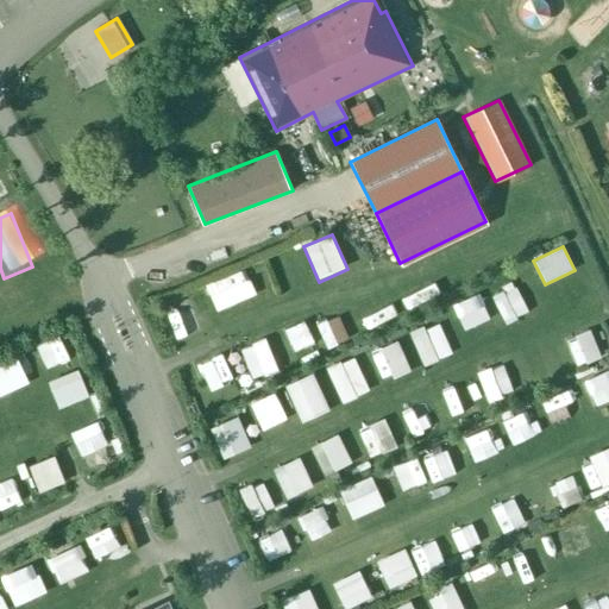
[(207,283),(217,312),(256,297),(245,269),(207,283)]
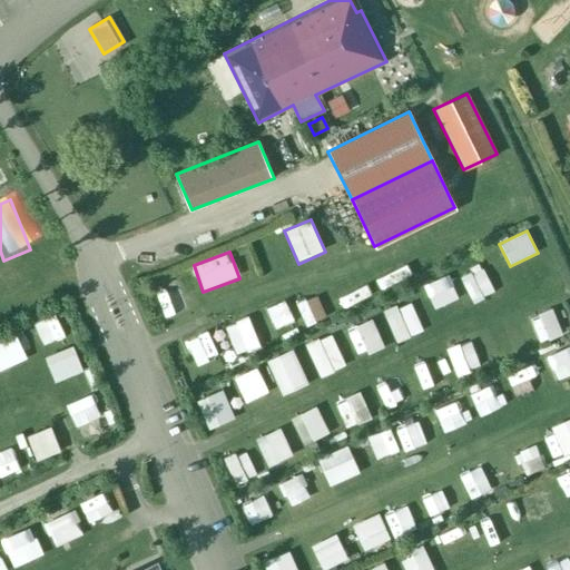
[(460,275),(473,306),(495,296),(483,265),(460,275)]
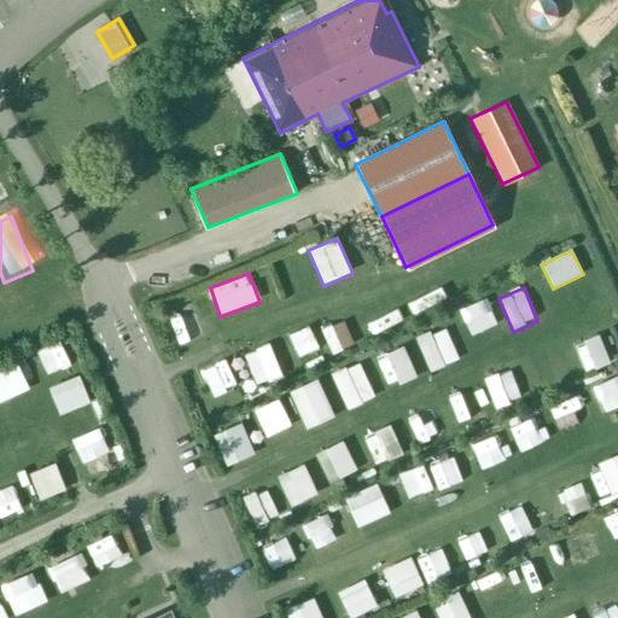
[(468,326),(493,314),(485,298),(461,310),(468,326)]
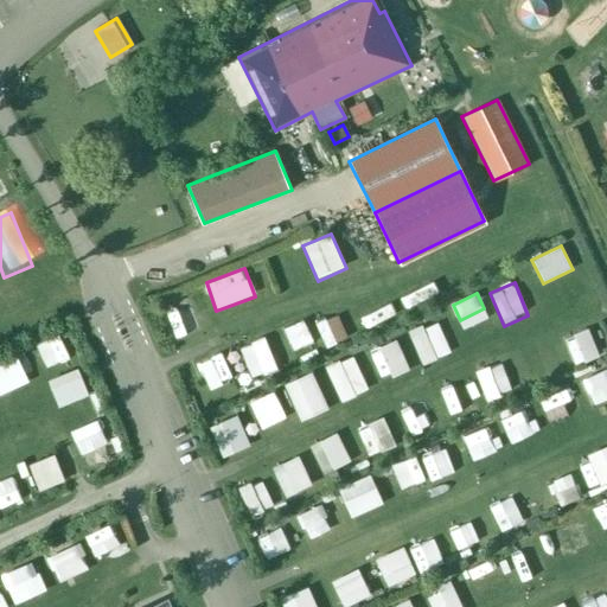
[(161,310),(176,344),(198,334),(184,300),(161,310)]
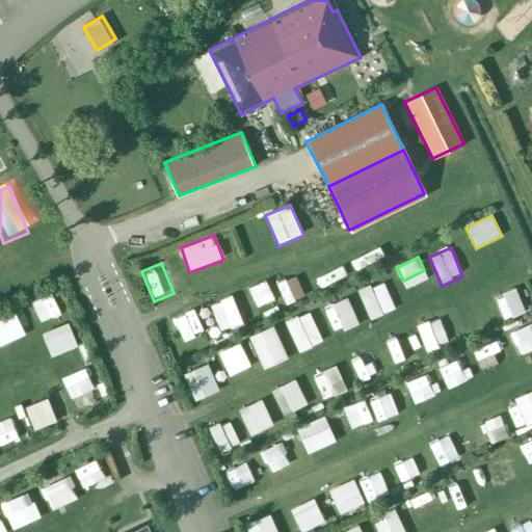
[(266,280),(248,288),(257,308),(274,299),(266,280)]
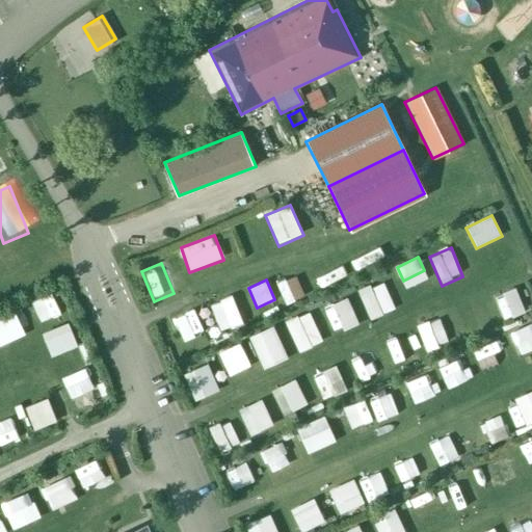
[(275,287),(285,304),(294,300),(286,282),(275,287)]
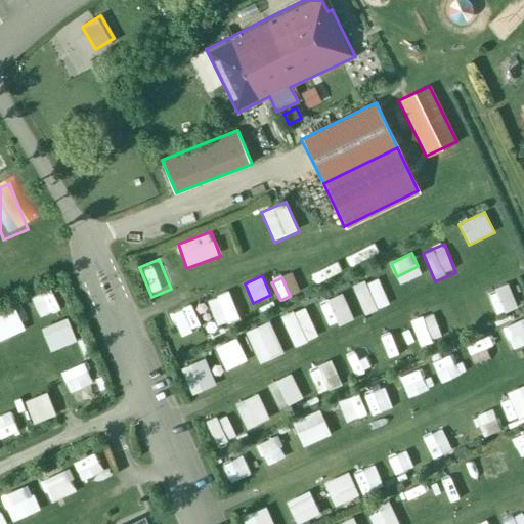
[(354,289),(365,315),(389,305),(379,278),(354,289)]
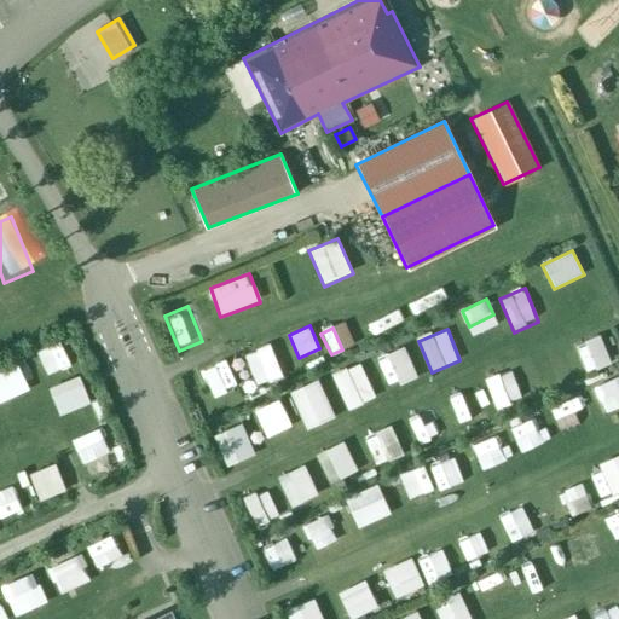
[(586,374),(611,365),(600,337),(577,347),(586,374)]
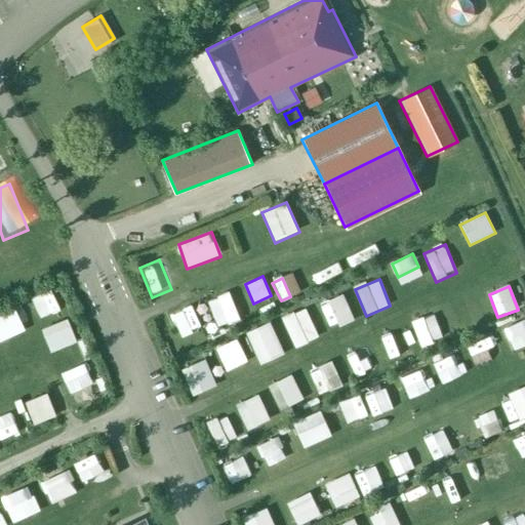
[(40,295),(50,319),(61,315),(50,291),(40,295)]
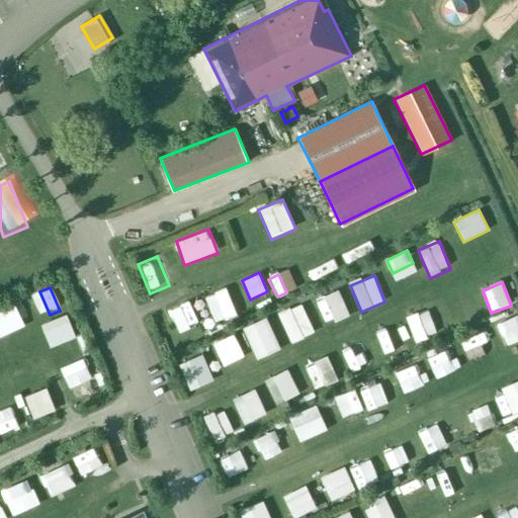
[(214,324),(237,315),(227,288),(204,297),(214,324)]
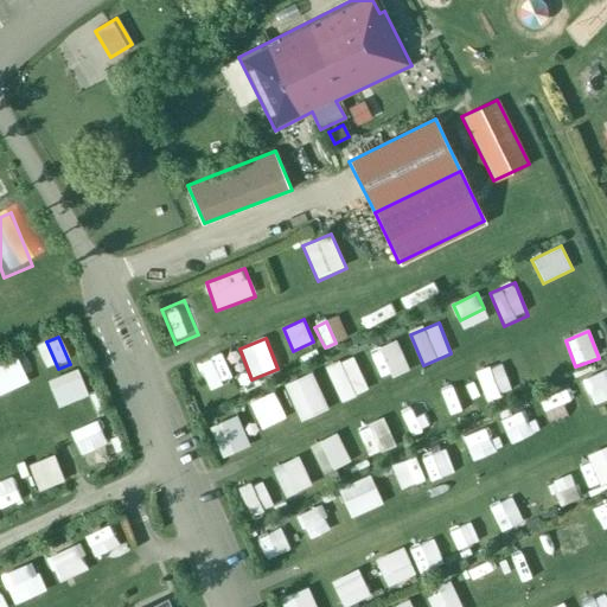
[(398,339),(374,346),(384,381),(409,374),(398,339)]
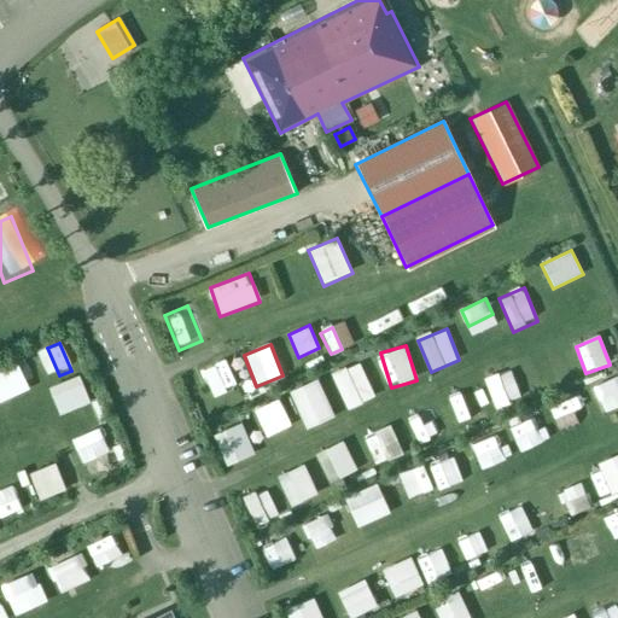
[(359,361),(332,374),(349,410),(377,397),(359,361)]
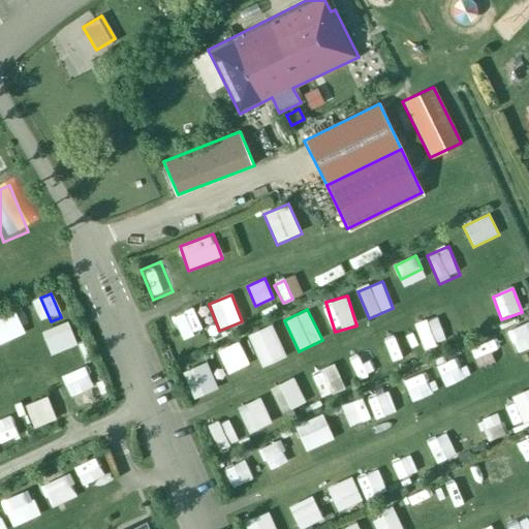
[(0,314),(0,343),(21,334),(9,310),(0,314)]
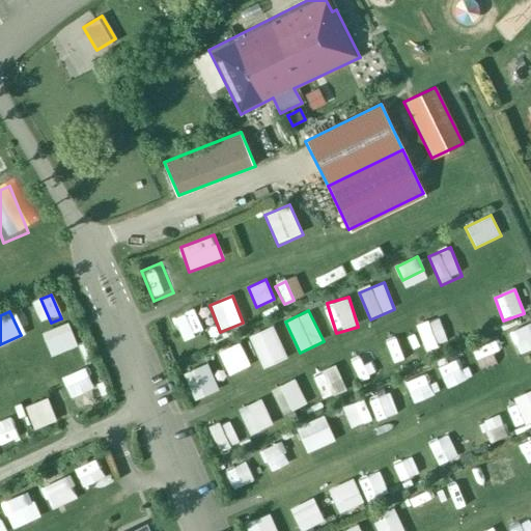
[(426,350),(447,342),(439,317),(417,325),(426,350)]
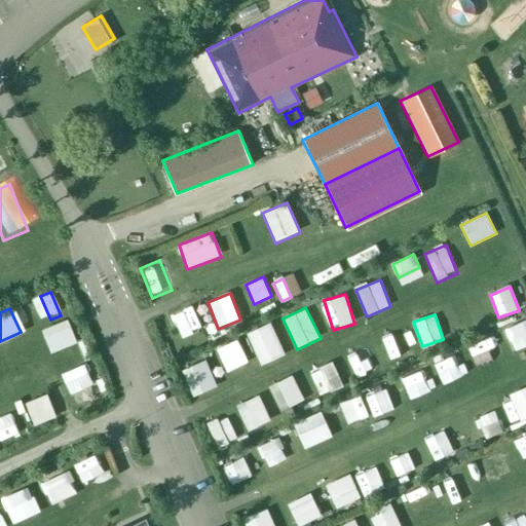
[(525,317),(506,326),(515,347),(525,342),(525,317)]
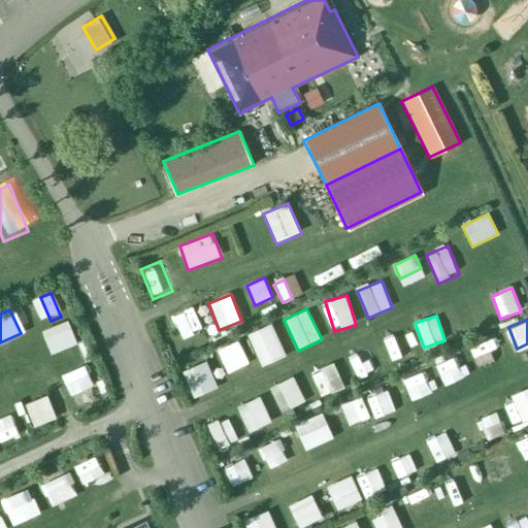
[(41,331),(51,355),(76,344),(68,321),(41,331)]
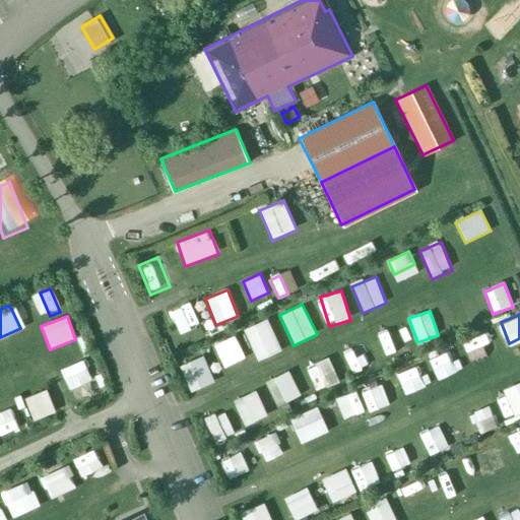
[(161,324),(170,346),(189,338),(181,317),(161,324)]
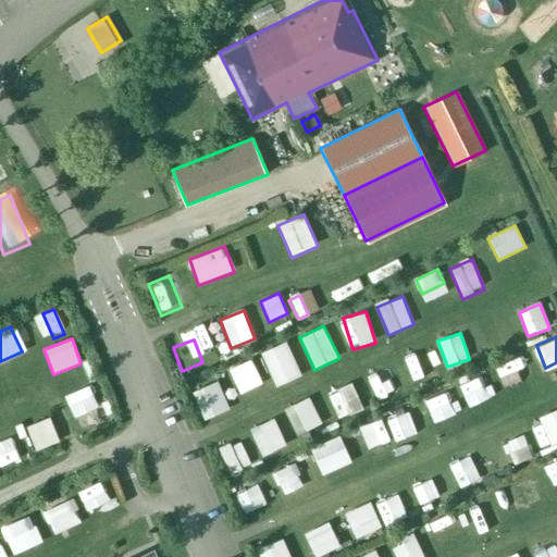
[(251,358),(229,368),(240,395),(263,385),(251,358)]
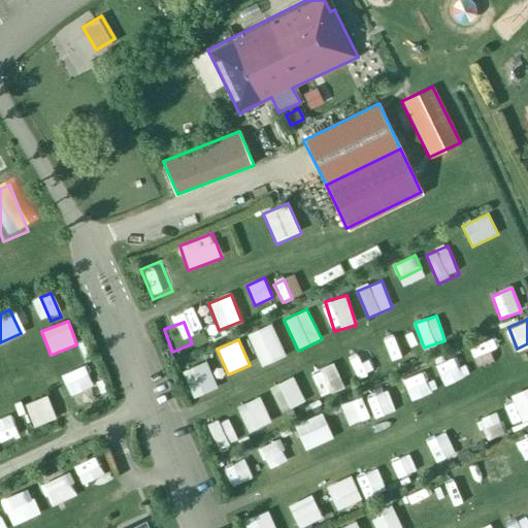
[(469,348),(480,368),(497,360),(488,339),(469,348)]
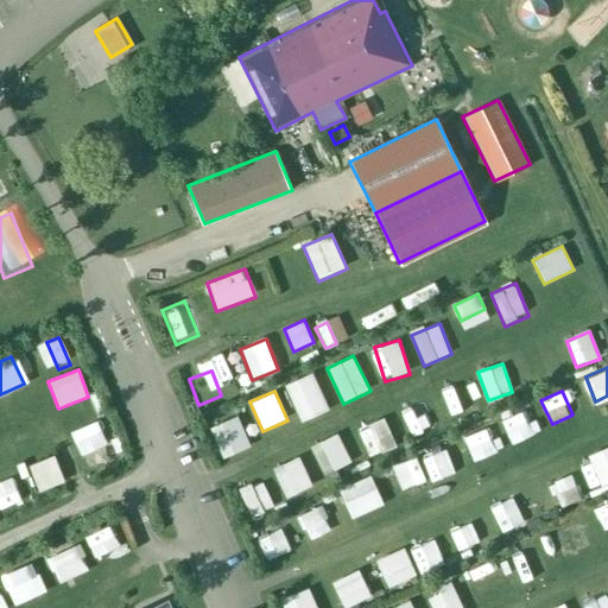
[(512,434),(530,426),(524,412),(506,419),(512,434)]
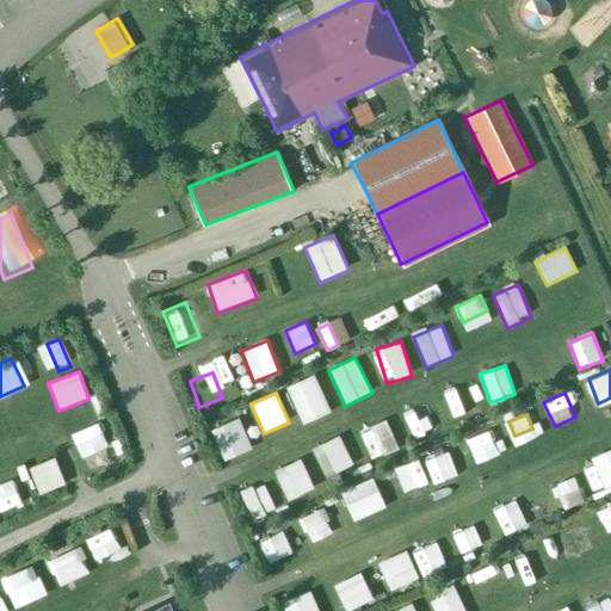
[(221,458),(250,452),(242,418),(214,425),(221,458)]
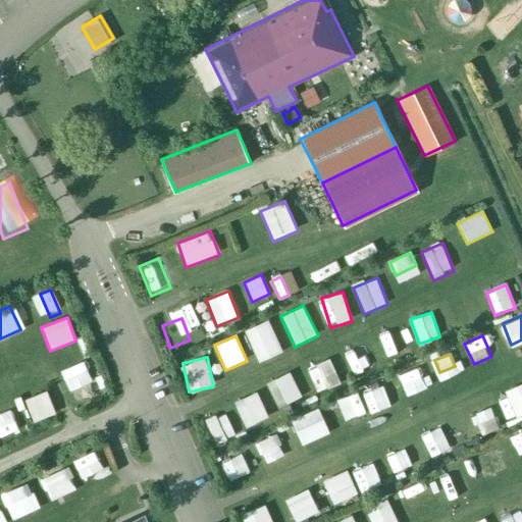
[(330,358),(307,367),(316,389),(340,380),(330,358)]
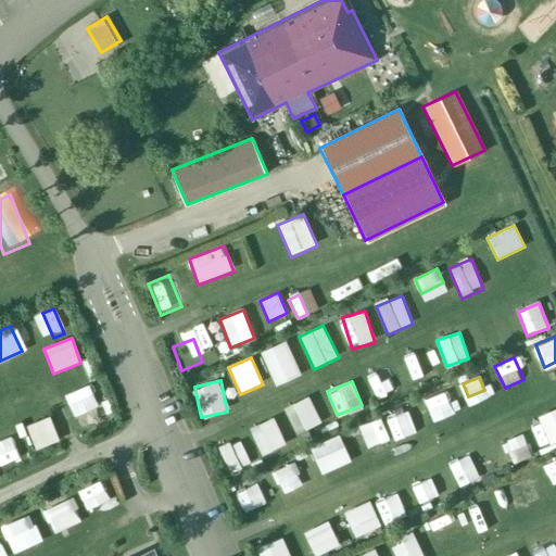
[(424,395),(433,418),(454,409),(444,387),(424,395)]
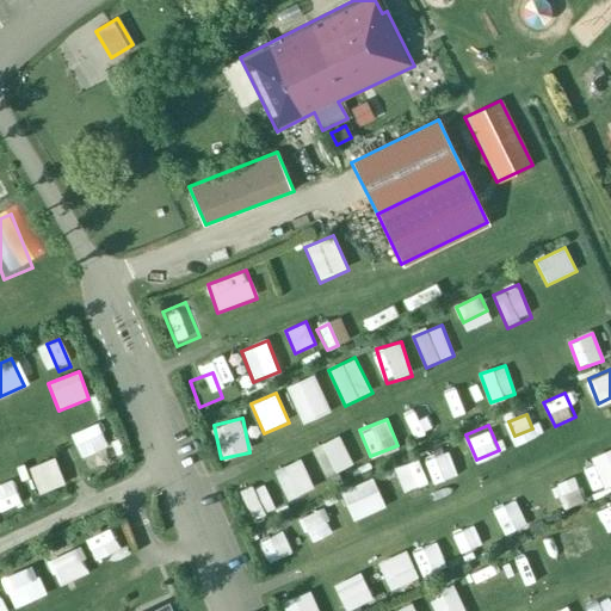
[(340,434),(313,446),(326,476),(353,463),(340,434)]
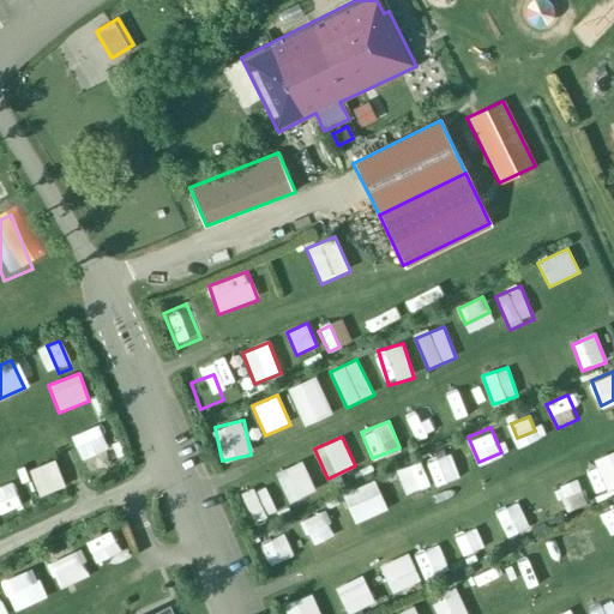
[(109,440),(82,450),(91,476),(119,467),(109,440)]
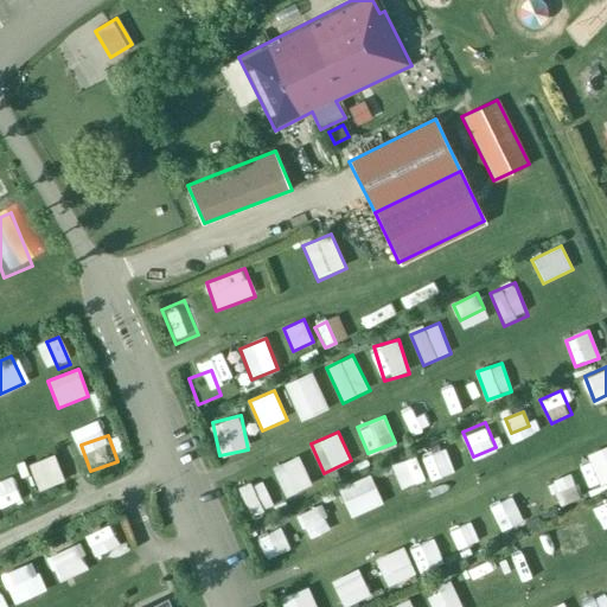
[(443,443),(419,455),(430,479),(454,468),(443,443)]
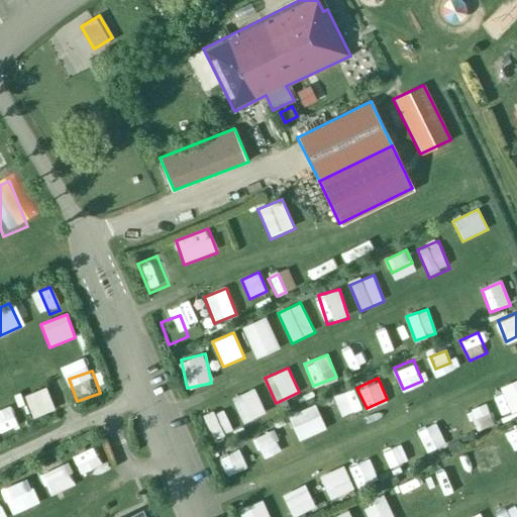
[(254,386),(233,395),(245,421),(267,412),(254,386)]
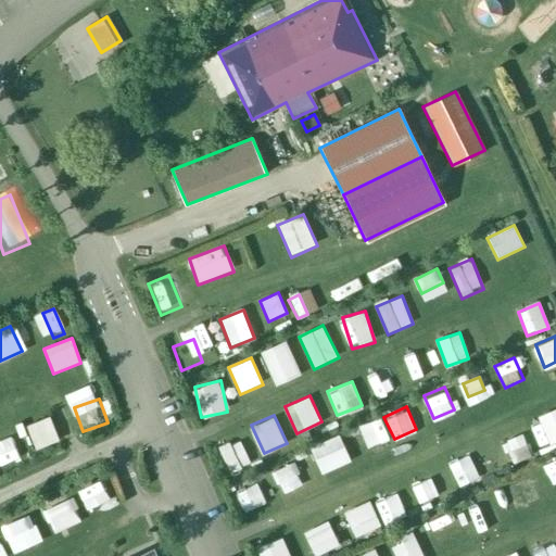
[(27,422),(34,446),(58,441),(52,416),(27,422)]
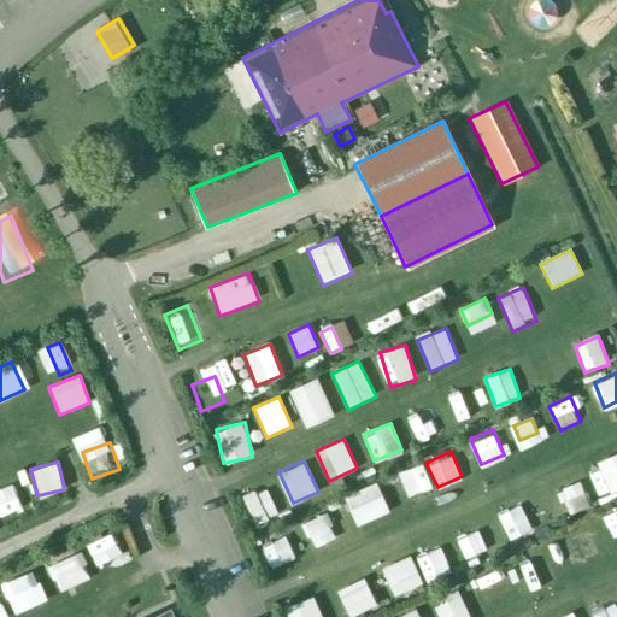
[(397,476),(410,505),(432,494),(418,466),(397,476)]
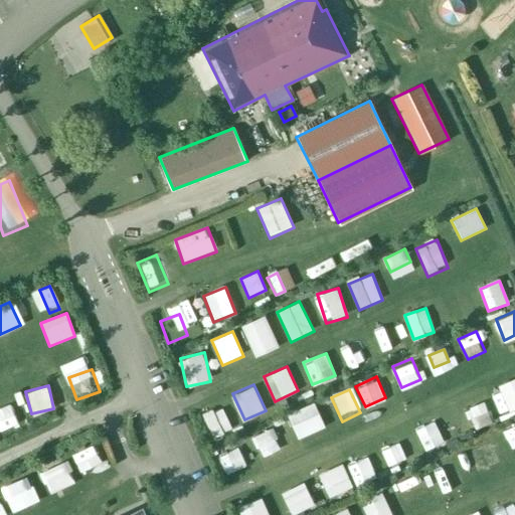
[(490,402),(497,415),(514,405),(514,404),(508,392),(490,402)]
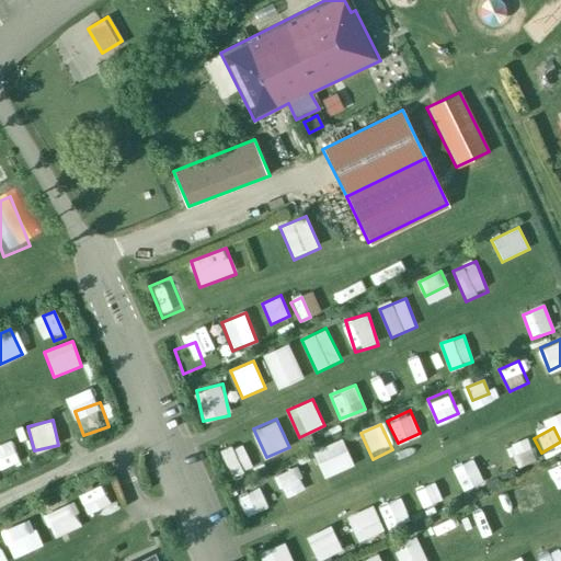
[(312,449),(325,477),(355,464),(342,436),(312,449)]
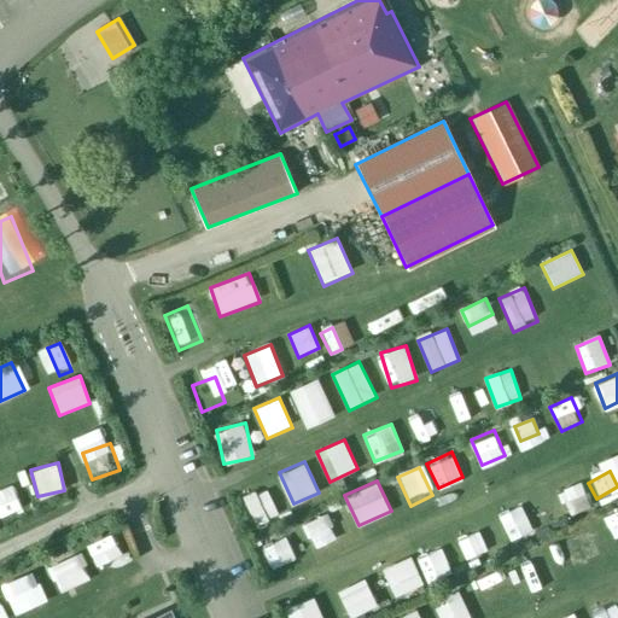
[(559,491),(565,513),(590,507),(584,484),(559,491)]
